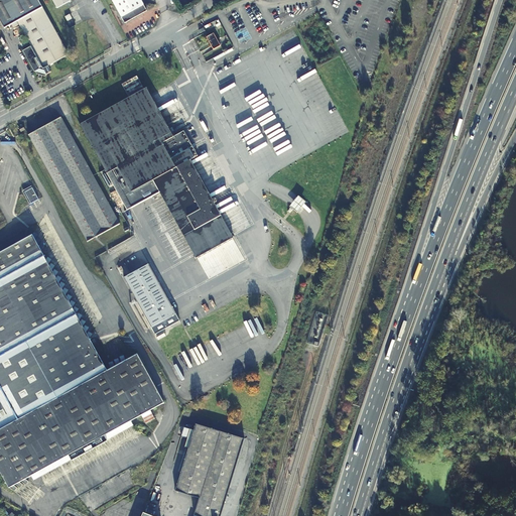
[(0,0),(0,16),(6,26),(18,19),(43,5),(39,0),(0,0)]
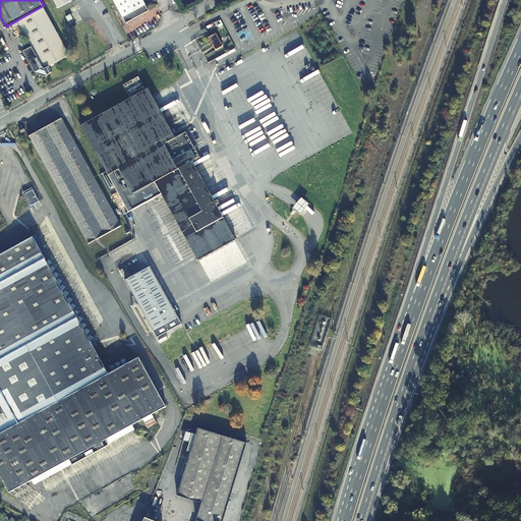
[(53,0),(59,9),(72,1),(71,0),(53,0)]
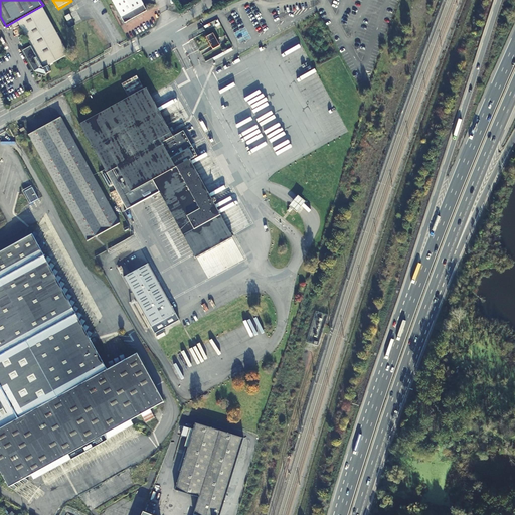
[(146,10),(140,0),(111,0),(124,22),(146,10)]
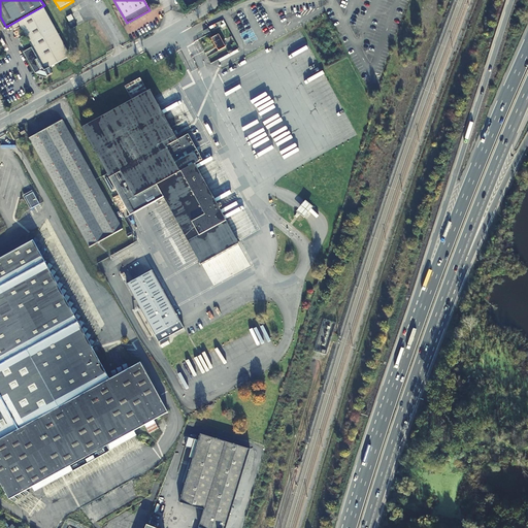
[(45,67),(50,66),(52,64),(71,53),(44,5),(19,20),(34,46),(45,67)]
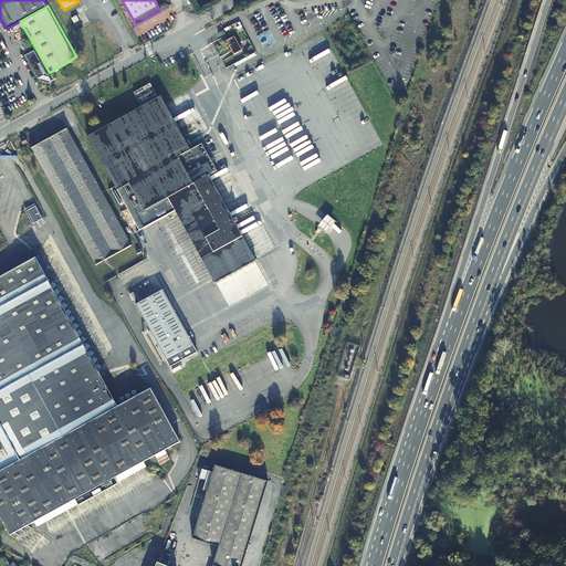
[(241,50),(233,37),(226,41),(233,54),(241,50)]
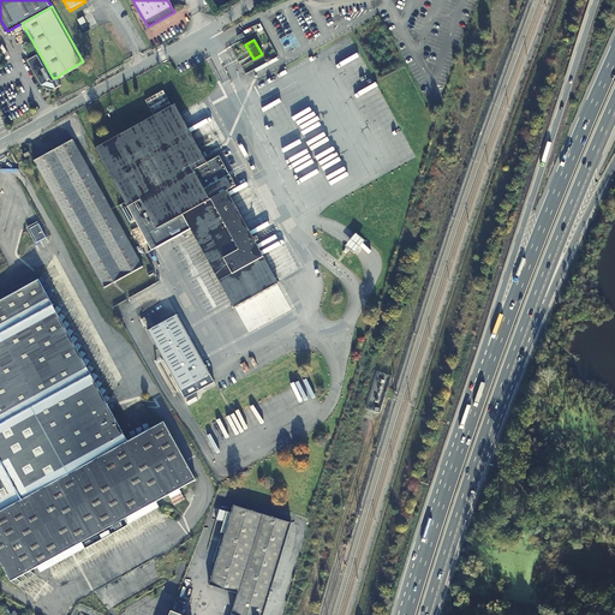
[(49,88),(49,90),(61,83),(58,77),(53,78),(40,54),(30,59),(45,83),(46,83),(47,87),(49,88)]
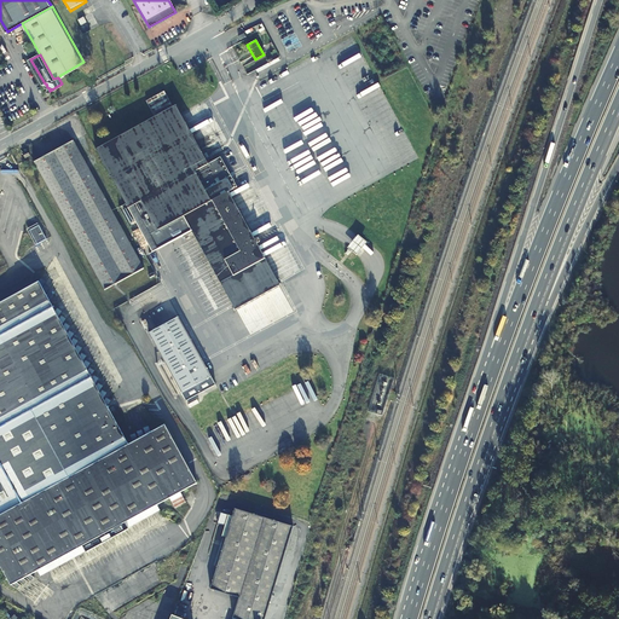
[(62,79),(61,75),(58,77),(62,84),(50,91),(53,92),(55,90),(57,90),(59,88),(59,87),(65,84),(64,82),(64,79),(62,79)]
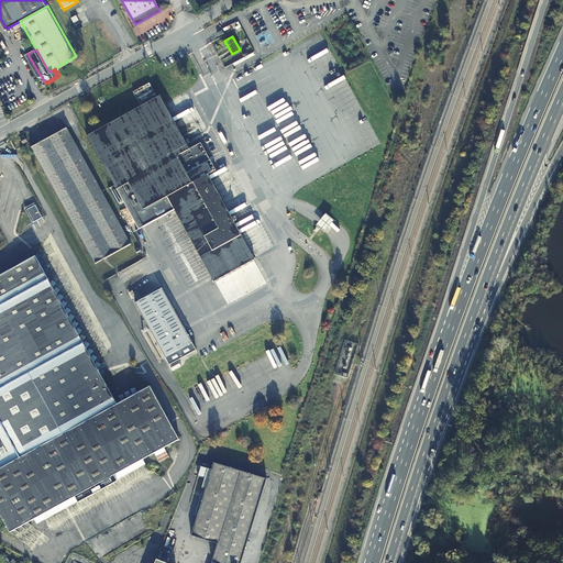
[(139,102),(155,94),(150,83),(133,90),(139,102)]
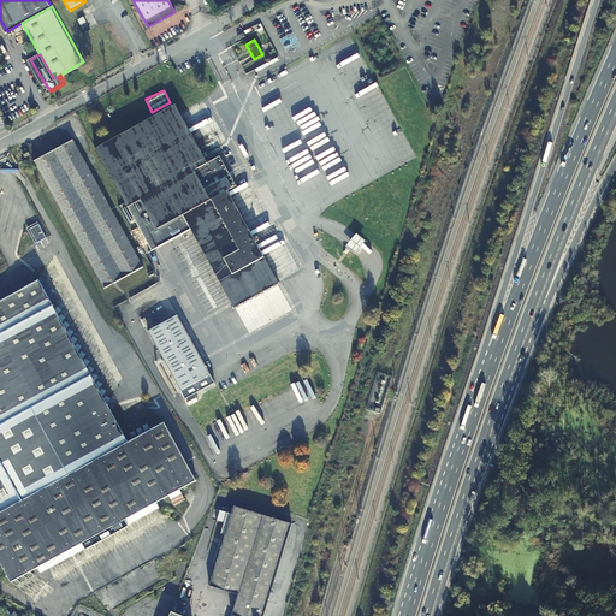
[(190,230),(235,307),(279,280),(226,189),(236,183),(219,154),(207,161),(173,104),(94,150),(128,208),(134,205),(158,248),(190,230)]
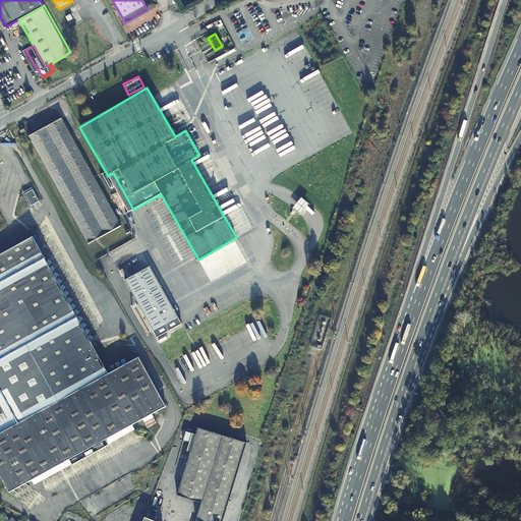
[(124,224),(63,117),(30,135),(90,242),(124,224)]
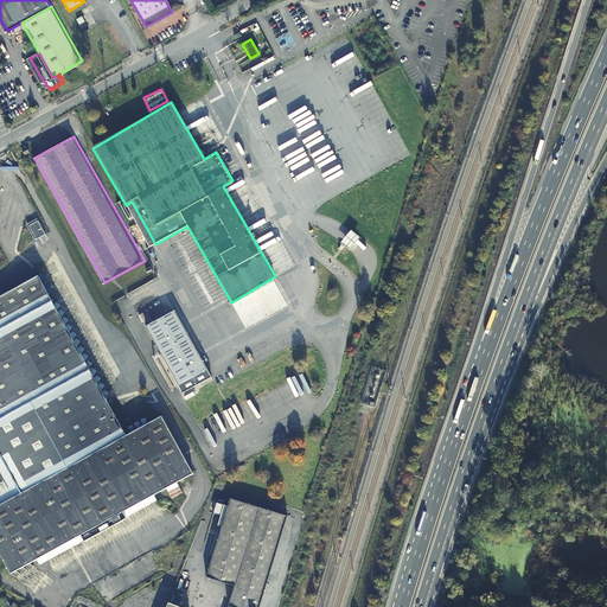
[(37,221),(27,225),(36,238),(44,234),(37,221)]
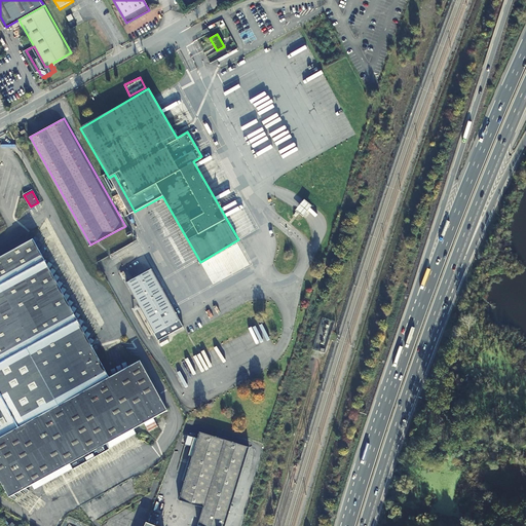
[(0,257),(0,485),(9,501),(164,411),(136,362),(106,380),(25,242),(0,257)]
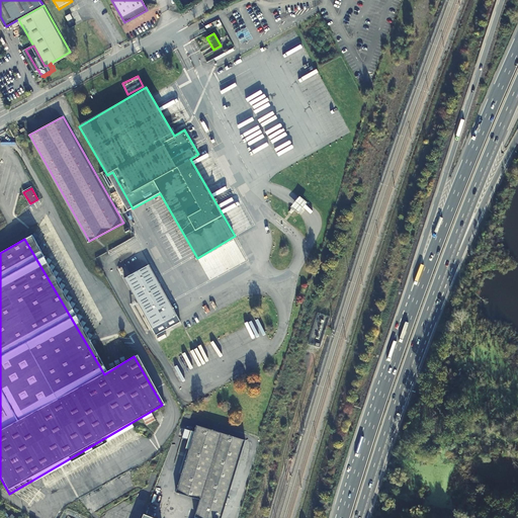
[(176,315),(148,265),(123,279),(152,329),(176,315)]
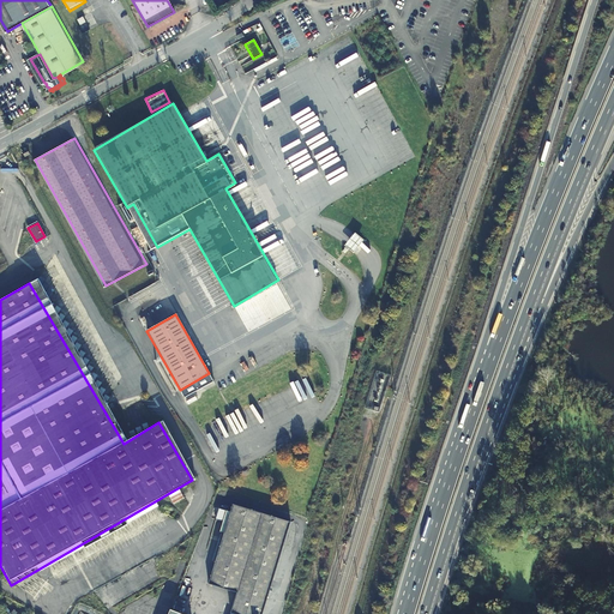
[(178,493),(167,499),(170,505),(181,499),(178,493)]
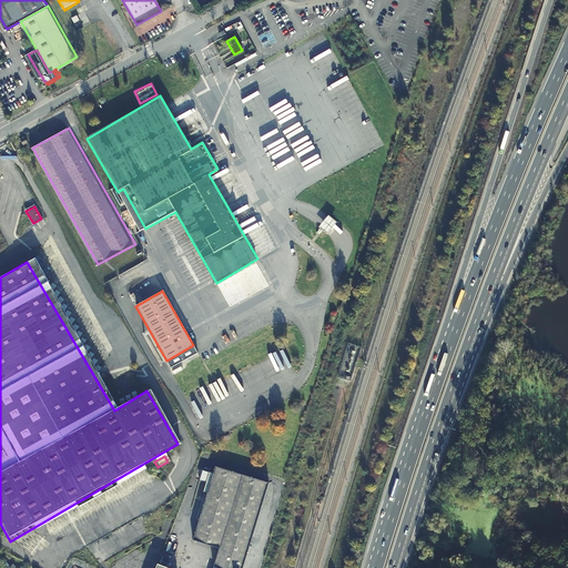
[(216,546),(210,565),(219,567),(239,567),(269,483),(216,464),(191,537),(216,546)]
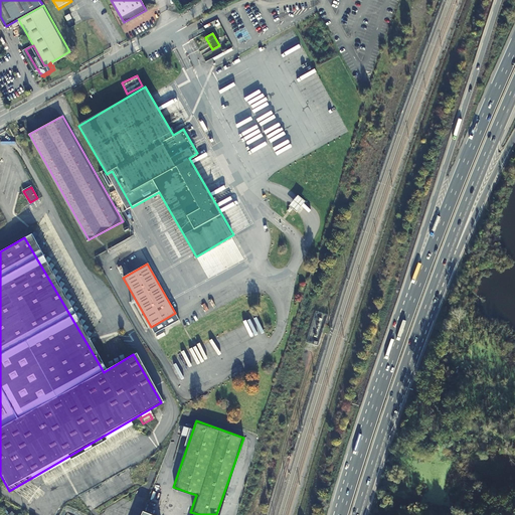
[(148,499),(157,474),(152,472),(143,497),(148,499)]
